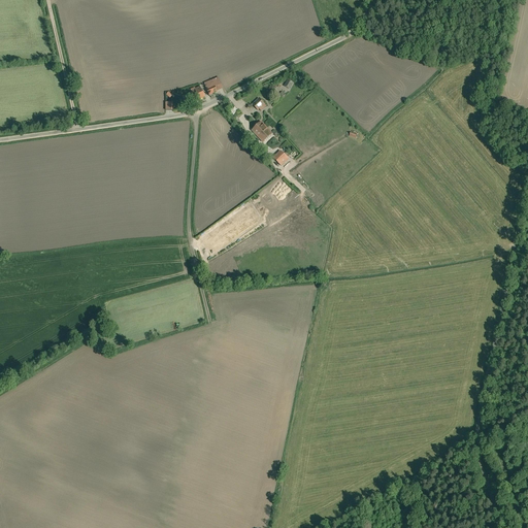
[(220,78),(205,86),(210,97),(226,91),(220,78)]
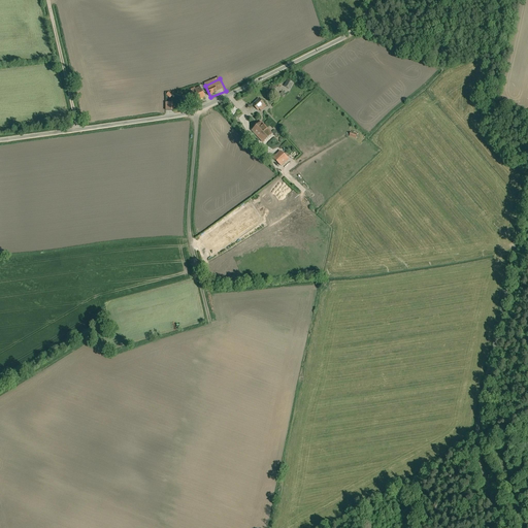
[(289,81),(285,89),(291,92),(295,85),(289,81)]
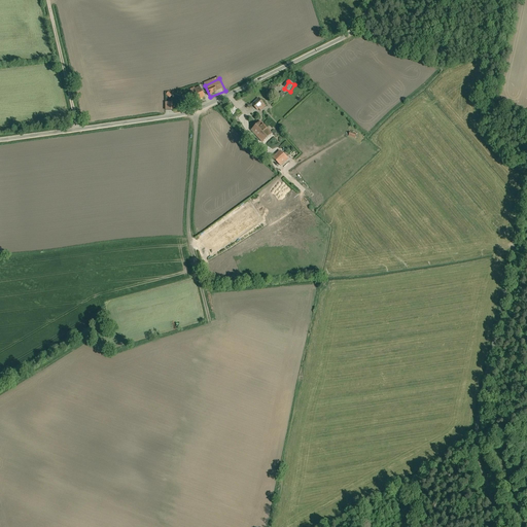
[(196,90),(196,92),(182,98),(186,107),(200,101),(206,98),(201,88),(196,90)]
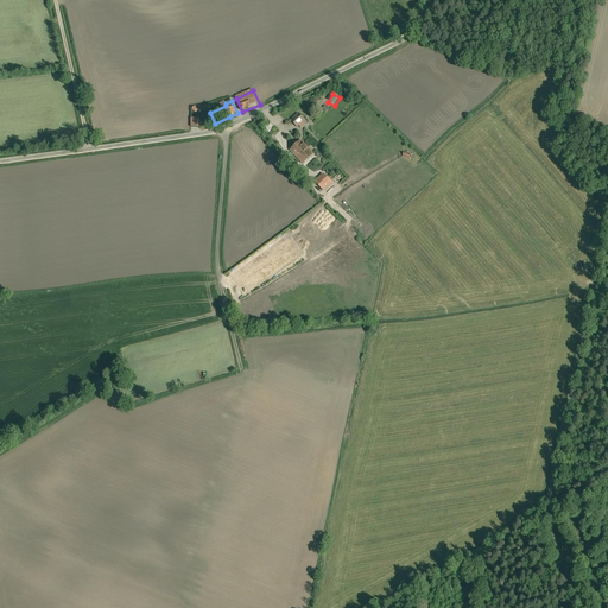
[(301,114),(292,122),(301,132),(309,124),(301,114)]
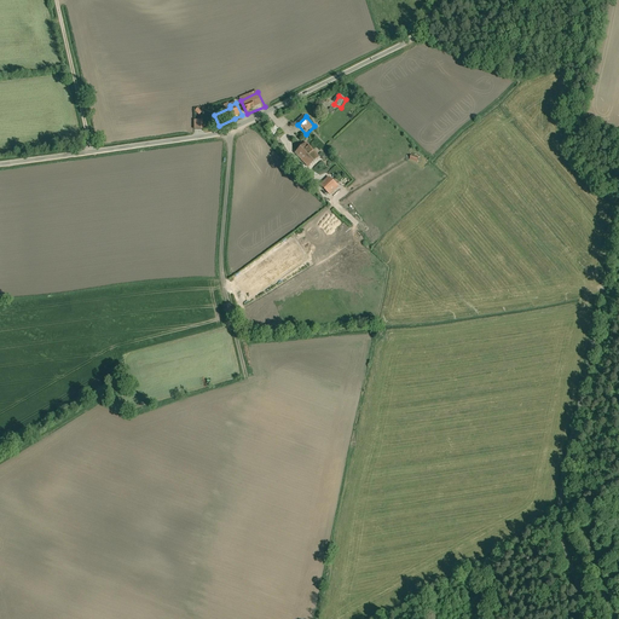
[(319,156),(306,142),(294,152),(307,167),(319,156)]
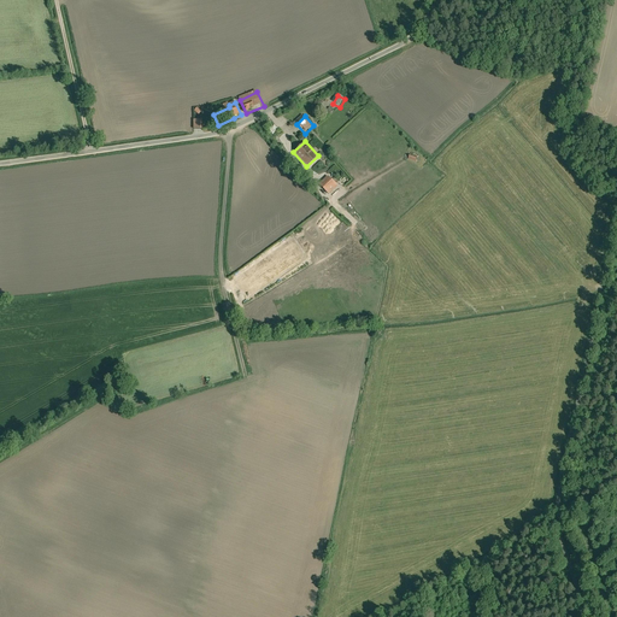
[(340,189),(329,178),(319,187),(330,198),(340,189)]
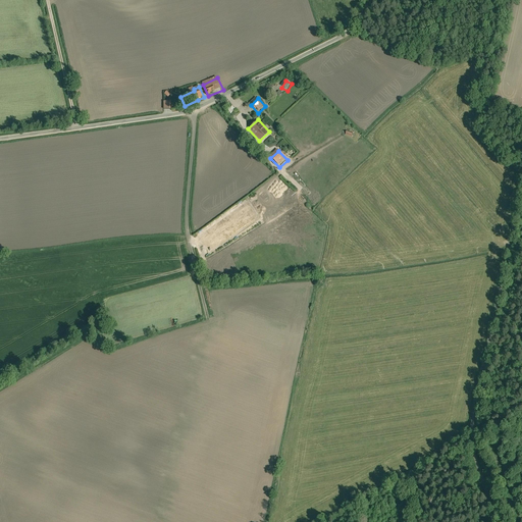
All buildings are outlined.
